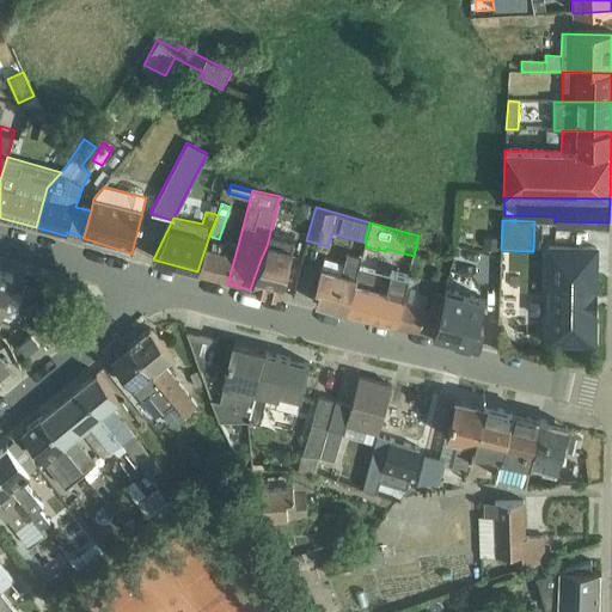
[(261,259),(250,289),(252,289),(252,287),(281,294),(294,239),(270,232),(267,246),(261,259)]
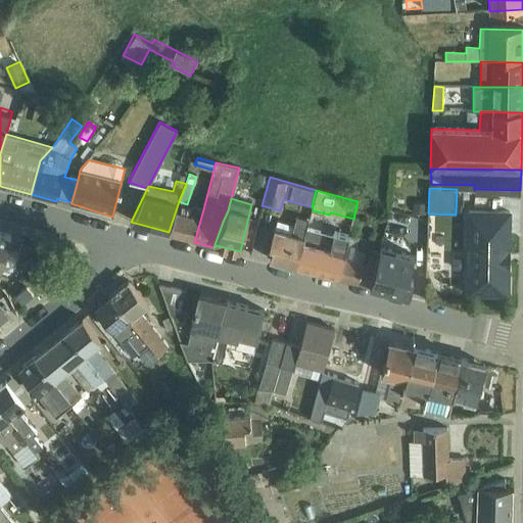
[(175,214),(169,232),(168,235),(194,242),(203,209),(188,206),(186,216),(175,214)]
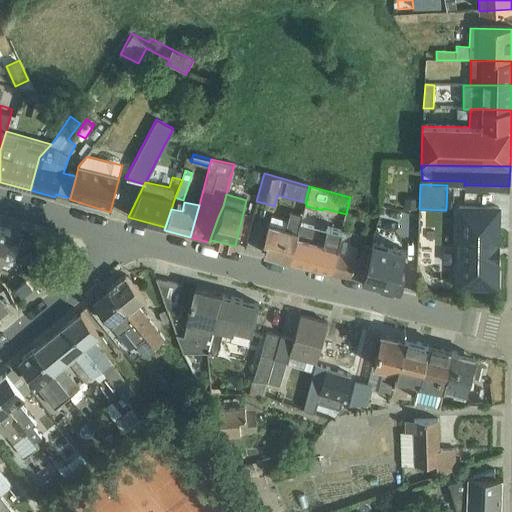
[(499,209),(458,209),(457,288),(497,289),(499,209)]
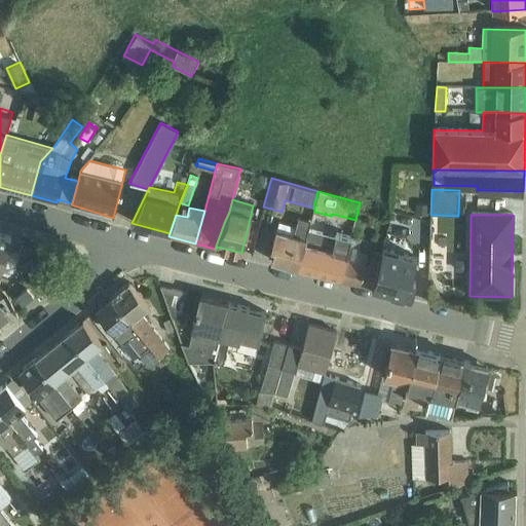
[(299,270),(308,230),(310,222),(297,218),(295,228),(278,223),(272,248),(275,249),(271,261),(299,270)]
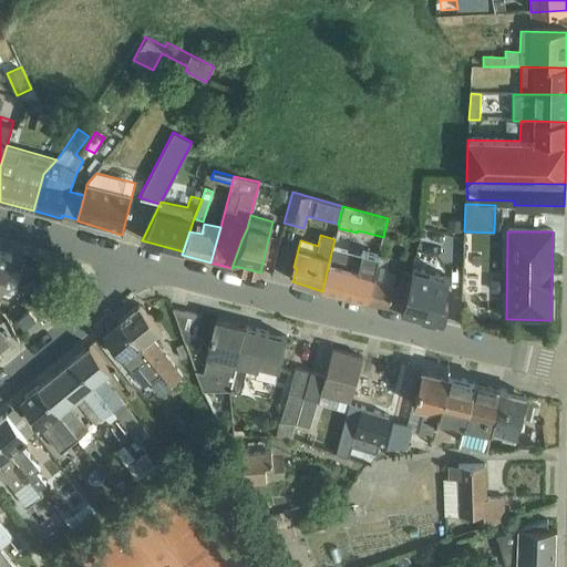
[(332,248),(322,291),(367,303),(378,258),(362,254),(361,256),(332,248)]
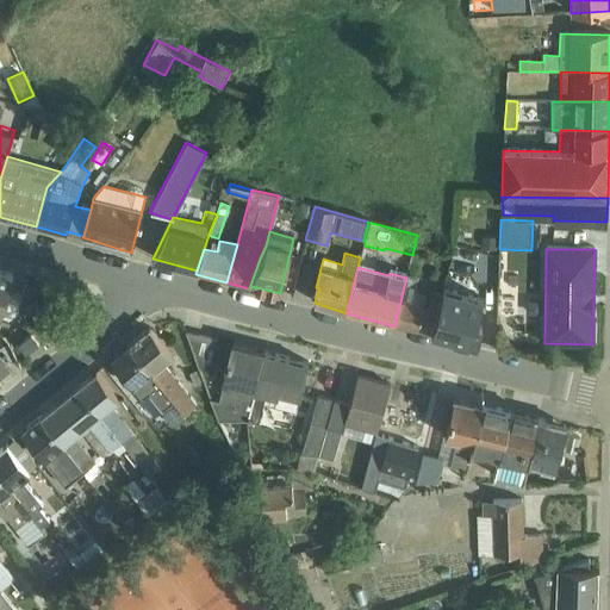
[(0,272),(0,311),(2,312),(2,311),(10,288),(13,275),(0,272)]
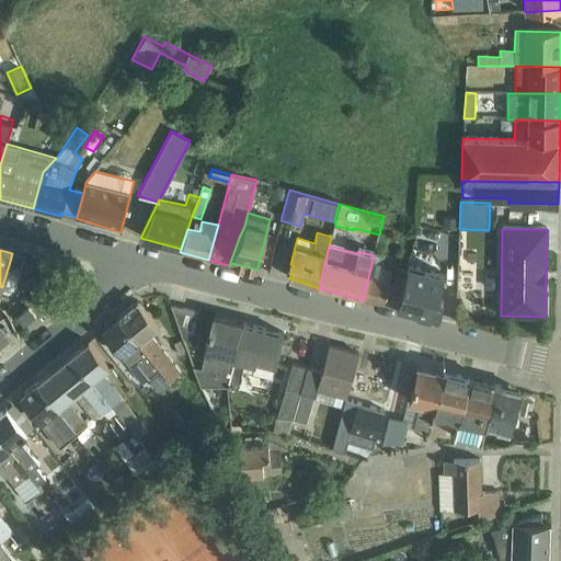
[(374,255),(363,300),(397,309),(404,275),(405,272),(397,270),(392,282),(390,281),(391,273),(382,271),(385,265),(382,264),(385,256),(374,253),(374,255)]
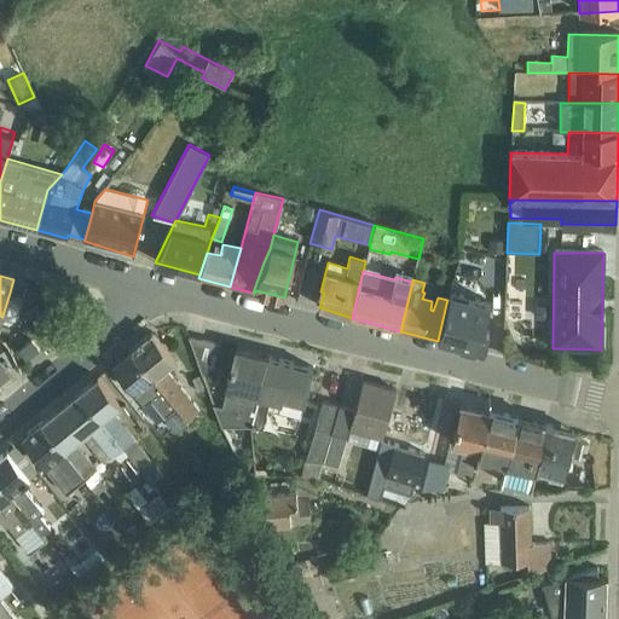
[(10,293),(3,316),(15,319),(22,296),(10,293)]
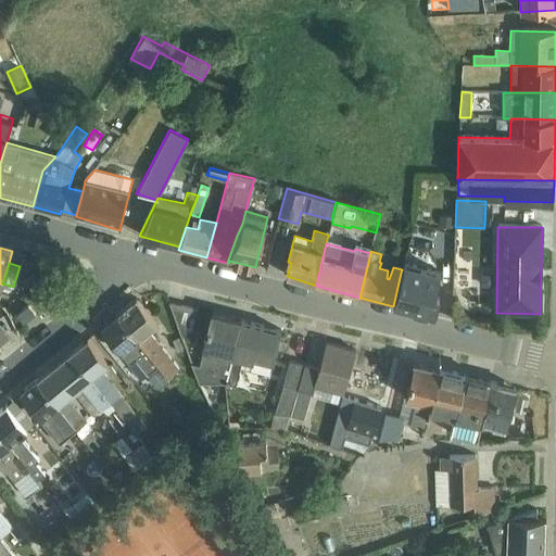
[(401,273),(393,306),(437,317),(445,285),(430,280),(431,276),(419,273),(418,277),(401,273)]
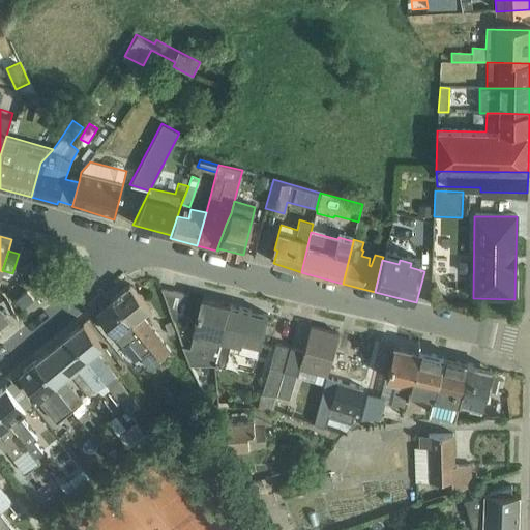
[(42,272),(31,282),(43,298),(56,289),(42,272)]
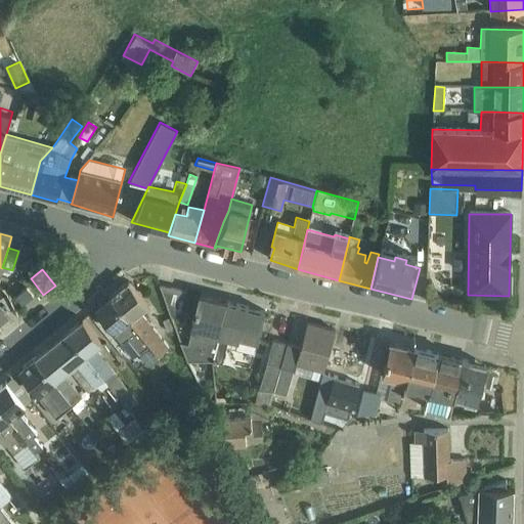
[(12,299),(24,291),(16,280),(4,289),(12,299)]
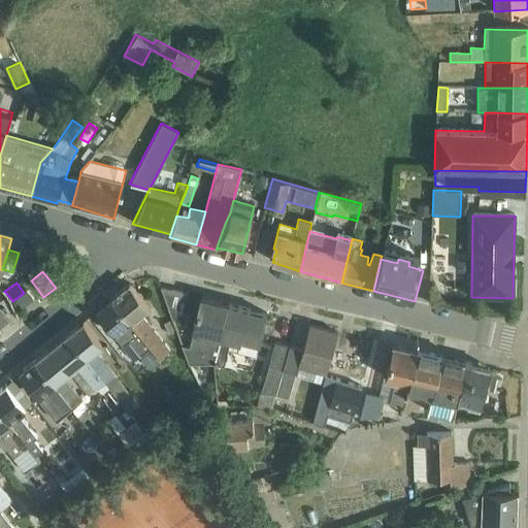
[(111,299),(160,357),(169,349),(141,315),(149,308),(130,285),(111,299)]
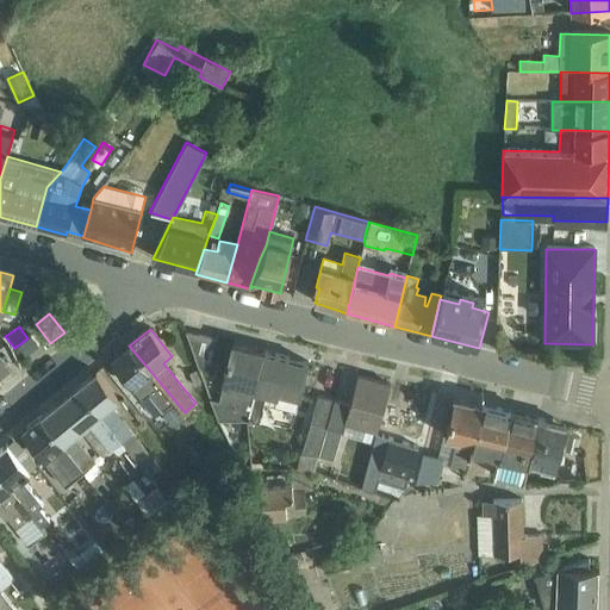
[(215,340),(186,334),(198,367),(209,369),(215,340)]
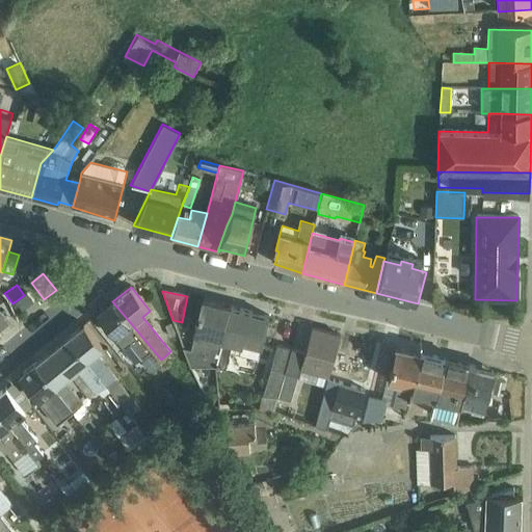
[(27,293),(20,298),(25,306),(32,299),(27,293)]
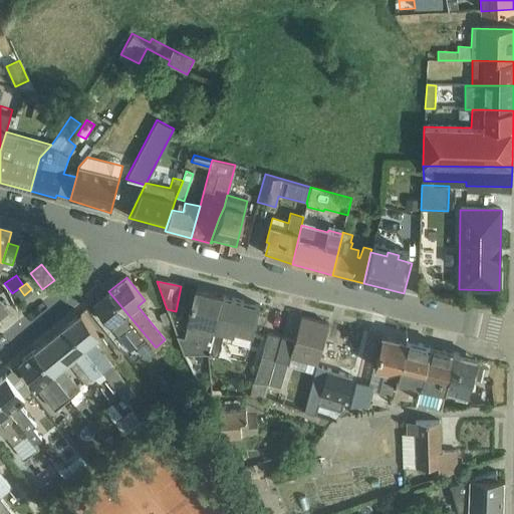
[(184,337),(177,336),(184,354),(208,353),(223,297),(196,290),(188,323),(184,337)]
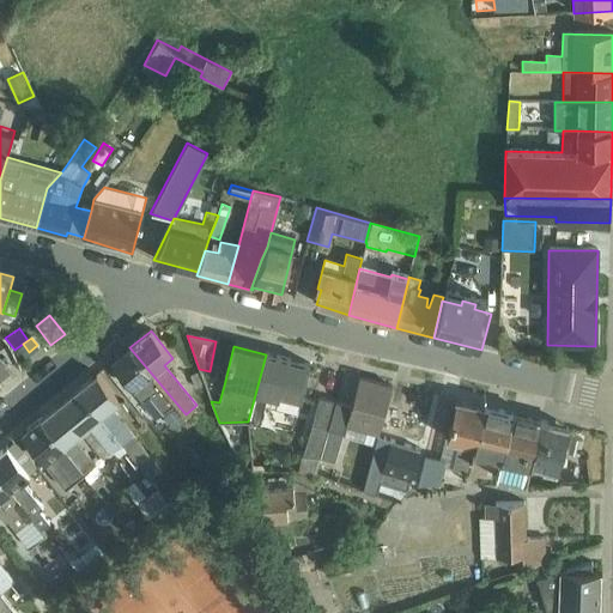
[(186,414),(129,347),(111,362),(143,400),(150,394),(164,412),(162,413),(174,428),(187,417),(186,414)]
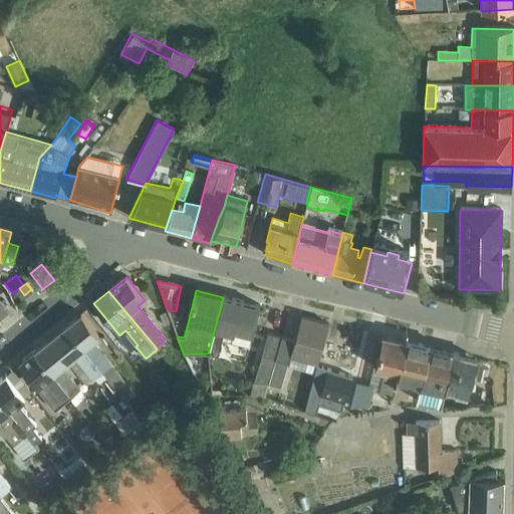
[(223,297),(208,353),(217,355),(221,340),(249,347),(259,306),(223,297)]
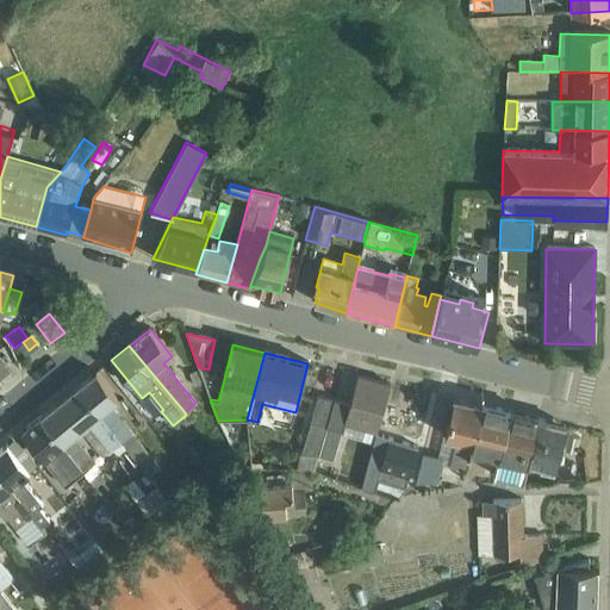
[(0,377),(2,375),(11,371),(0,354),(0,377)]
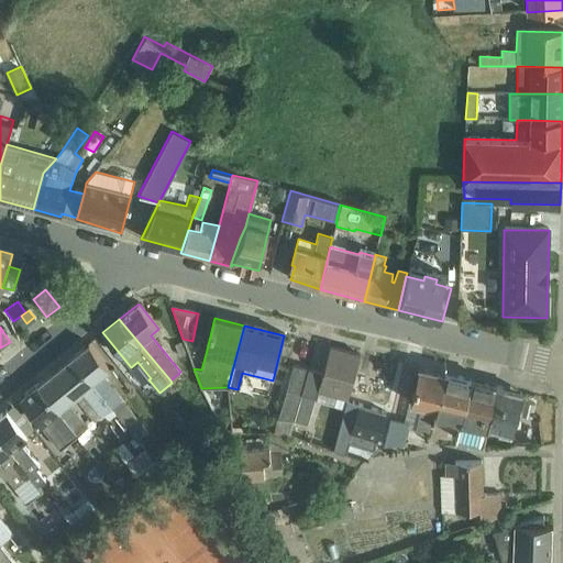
[(73,356),(116,412),(138,440),(148,432),(102,374),(109,368),(89,343),(73,356)]
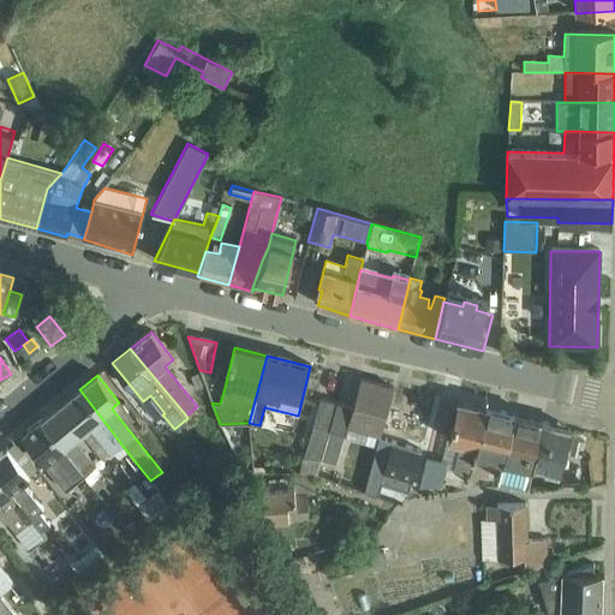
[(336,404),(329,430),(334,431),(345,435),(344,437),(377,447),(380,439),(393,388),(360,380),(352,407),(336,404)]
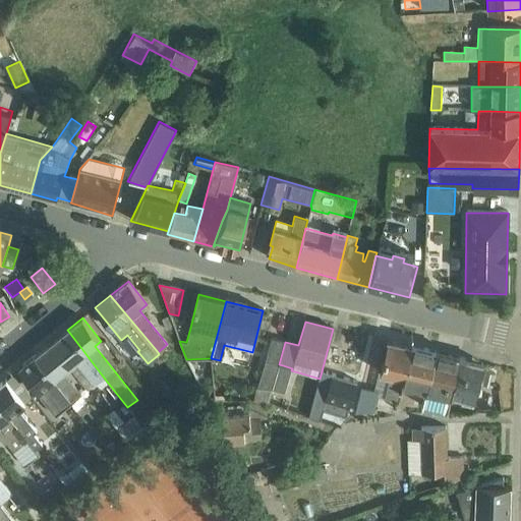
[(51,343),(69,366),(87,389),(96,382),(101,388),(107,382),(67,330),(51,343)]
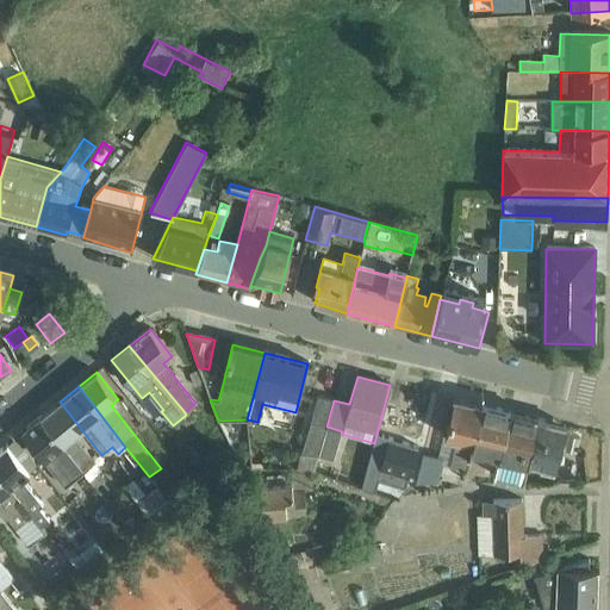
[(327,427),(334,400),(318,396),(300,453),(318,455),(319,453),(321,447),(327,427)]
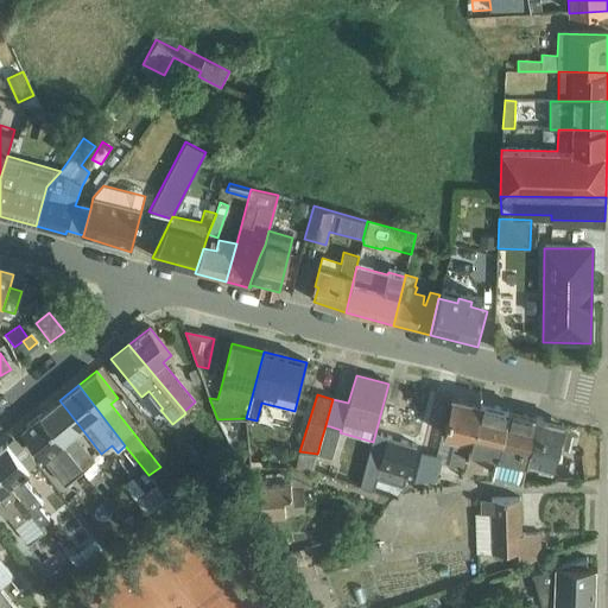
[(469,453),(480,405),(453,398),(442,435),(441,435),(436,454),(422,450),(413,482),(436,482),(441,463),(466,468),(469,453)]
